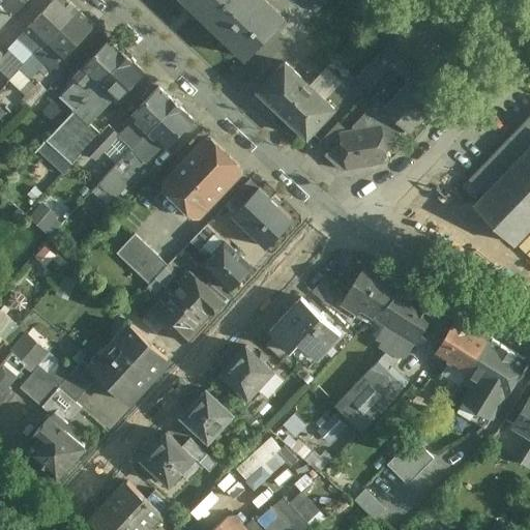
[(0,0),(0,20),(3,24),(25,0),(0,0)]
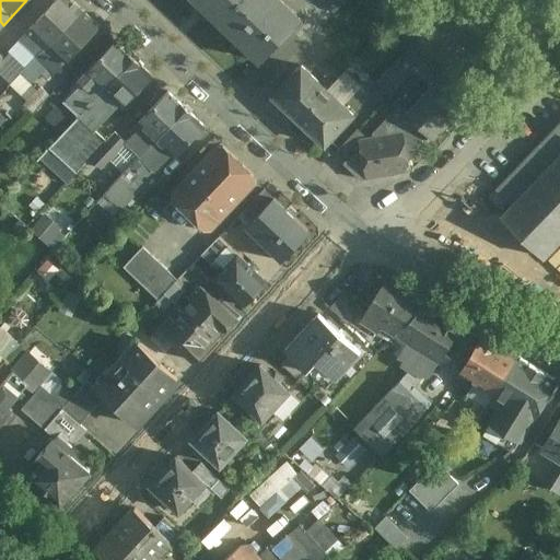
[(71,0),(55,0),(9,49),(22,62),(32,53),(36,57),(81,9),(71,0)]
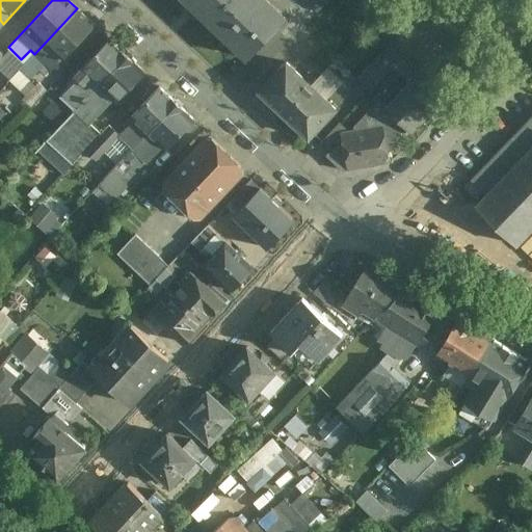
[(232,0),(182,0),(209,25),(232,0)]
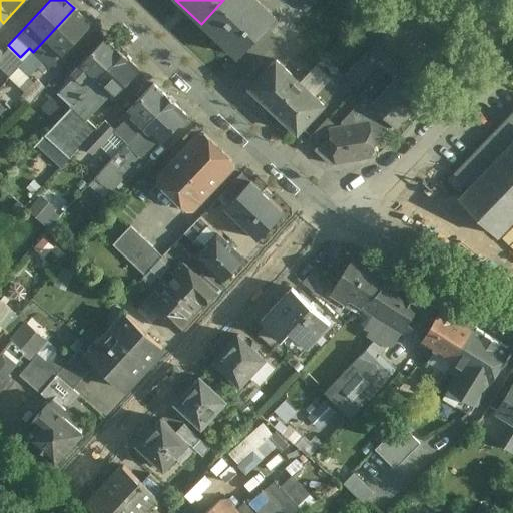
[(260,0),(223,0),(201,24),(237,58),(278,16),(260,0)]
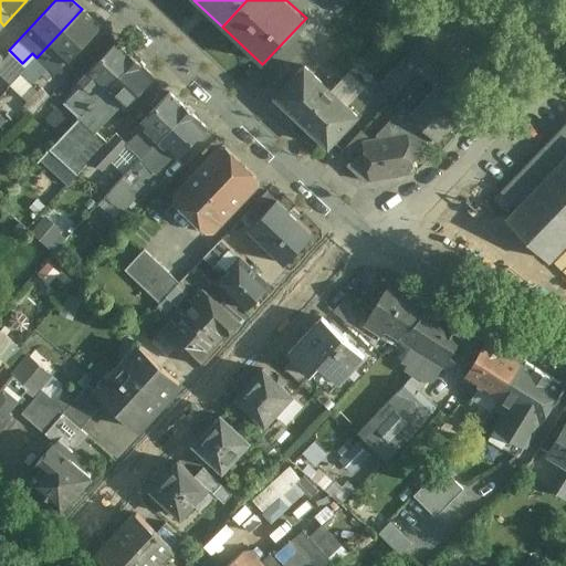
[(349,0),(323,0),(338,13),(349,0)]
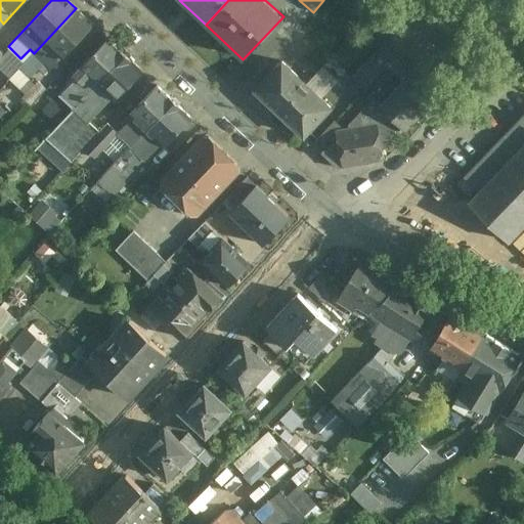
[(76,8),(34,53),(43,62),(50,69),(93,25),(76,8)]
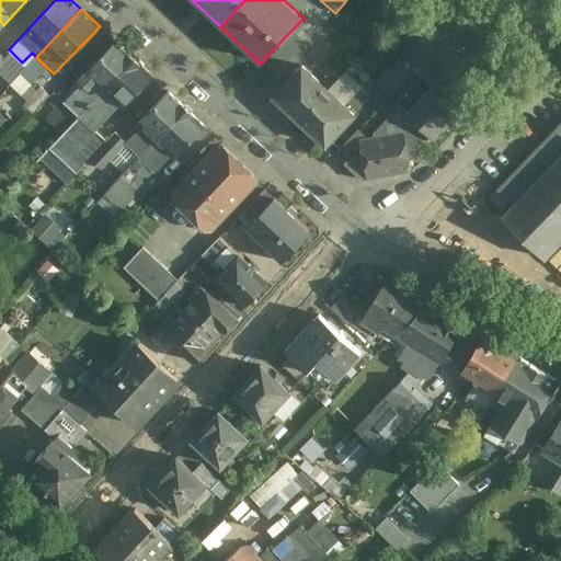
[(115,41),(79,79),(82,82),(73,91),(78,94),(68,104),(80,115),(134,58),(115,41)]
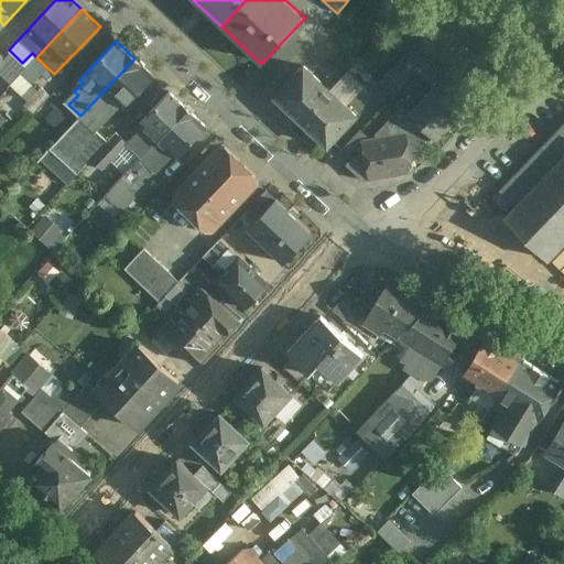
[(413,49),(378,85),(391,97),(416,72),(426,61),(413,49)]
